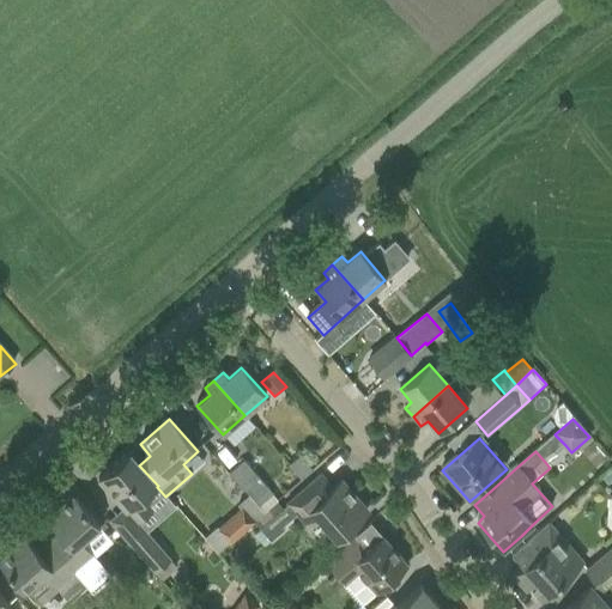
[(158,486),(139,466),(129,454),(98,481),(127,513),(127,512),(139,525),(153,512),(141,500),(157,487),(158,486)]
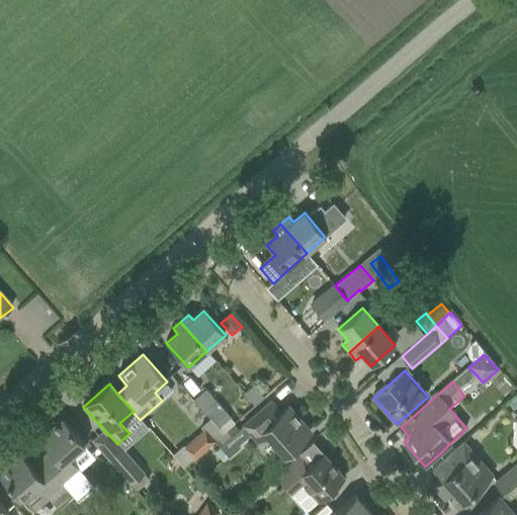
[(264,400),(253,387),(244,395),(255,408),(264,400)]
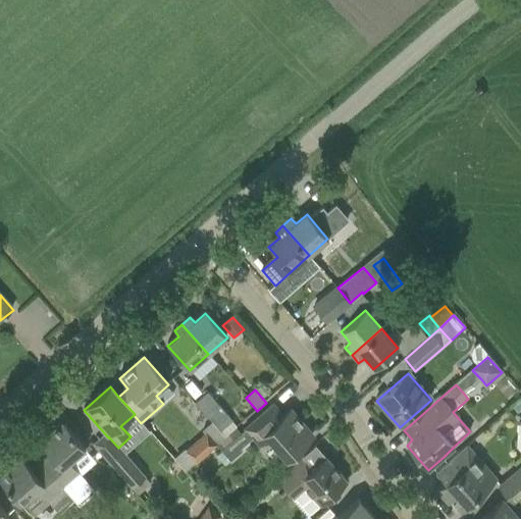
[(233,422),(208,394),(195,405),(220,434),(233,422)]
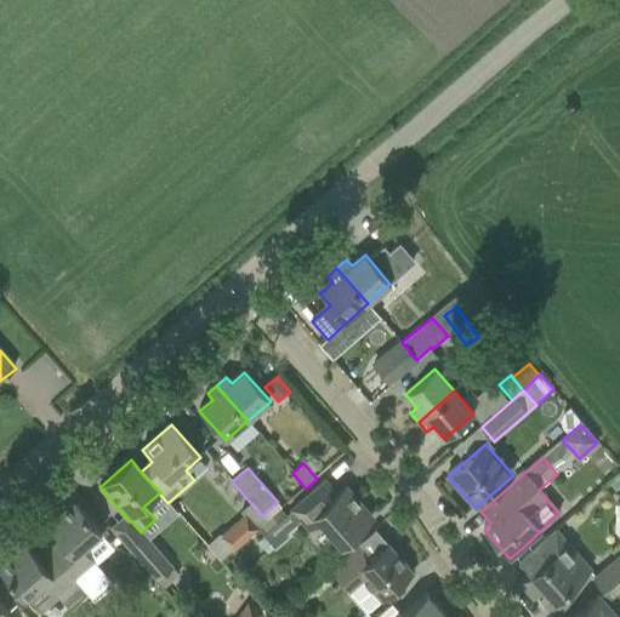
[(307,500),(294,512),(302,523),(313,535),(323,525),(341,547),(354,536),(373,519),(346,489),(336,497),(325,484),(307,500)]
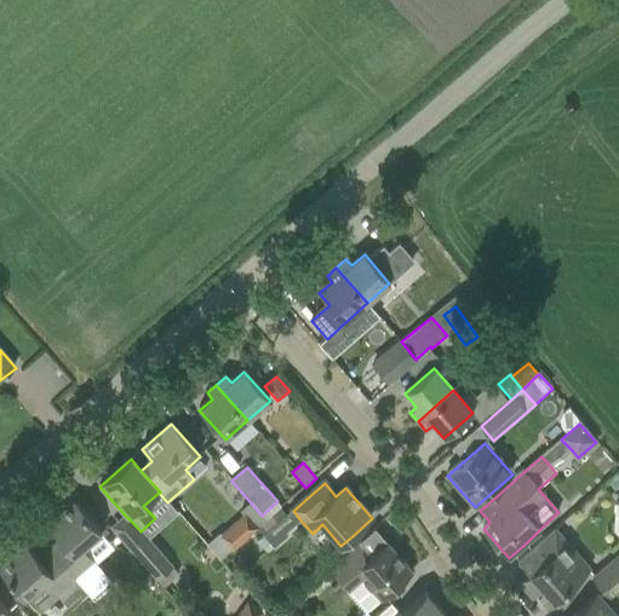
[(61,541),(50,551),(76,582),(97,565),(82,550),(102,533),(74,501),(47,525),(61,541)]
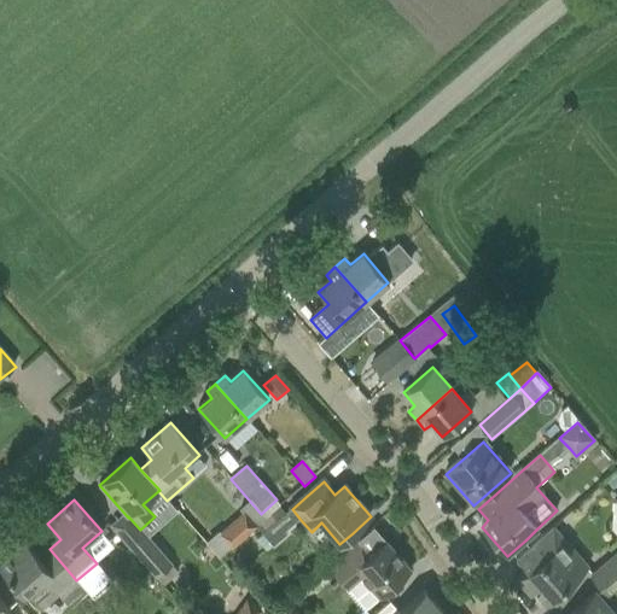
[(616,502),(604,514),(616,530),(616,502)]
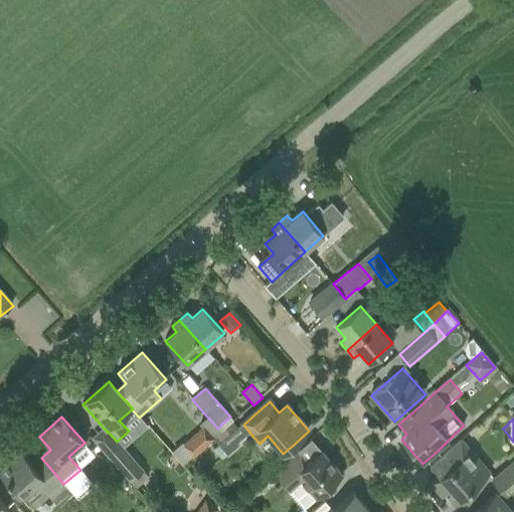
[(214,441),(204,428),(193,438),(203,450),(214,441)]
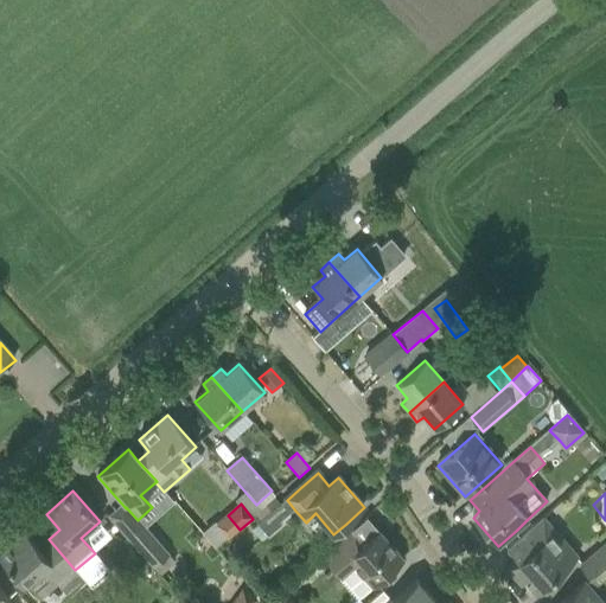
[(272,513),(257,525),(268,537),(282,525),(272,513)]
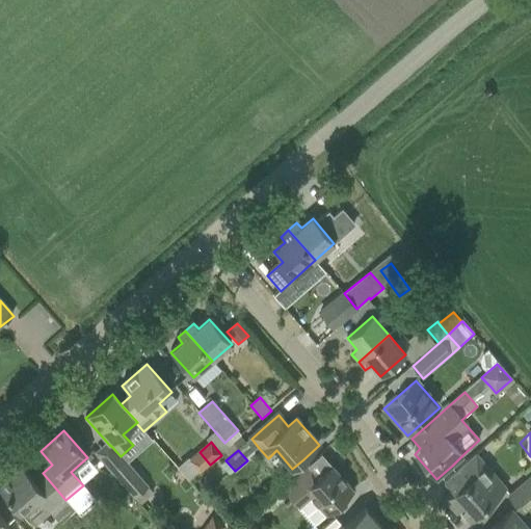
[(461,512),(471,523),(506,491),(476,455),(444,483),(454,494),(445,502),(457,516),(461,512)]
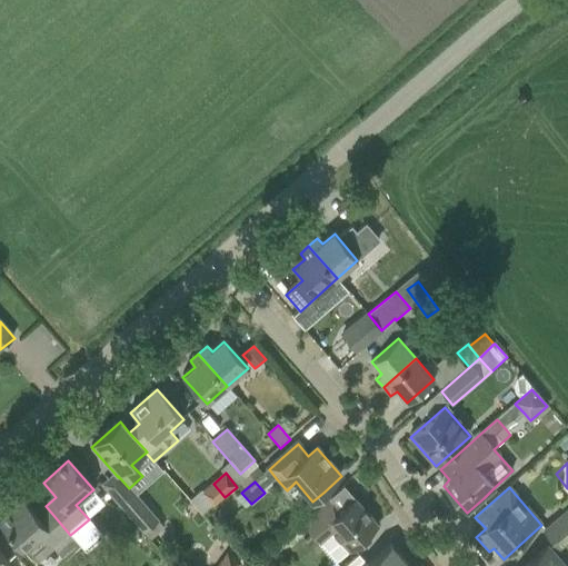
[(133,492),(119,504),(146,534),(159,522),(133,492)]
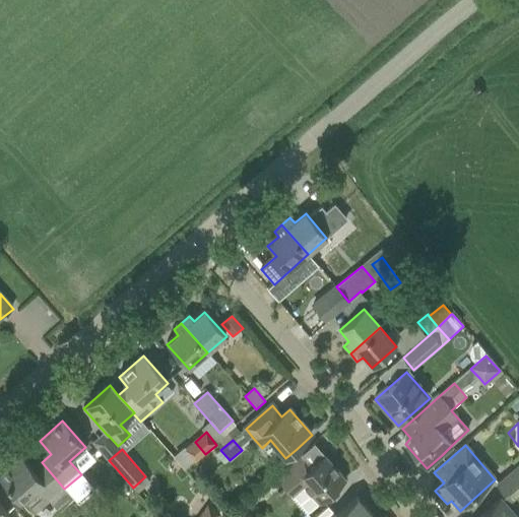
[(275,477),(293,497),(304,487),(319,504),(346,480),(324,456),(312,466),(302,455),(275,477)]
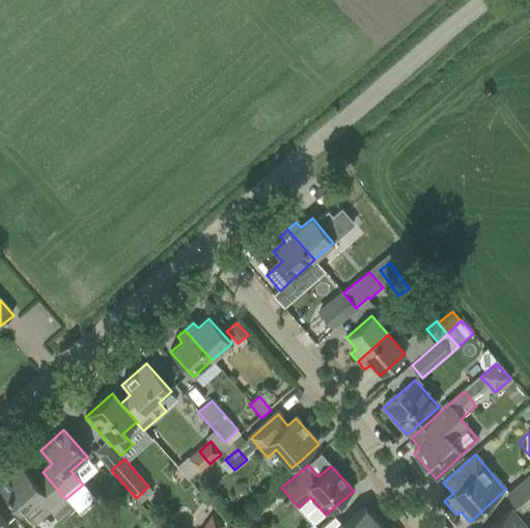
[(65,499),(43,472),(33,480),(22,467),(0,485),(0,490),(21,515),(23,512),(34,526),(65,499)]
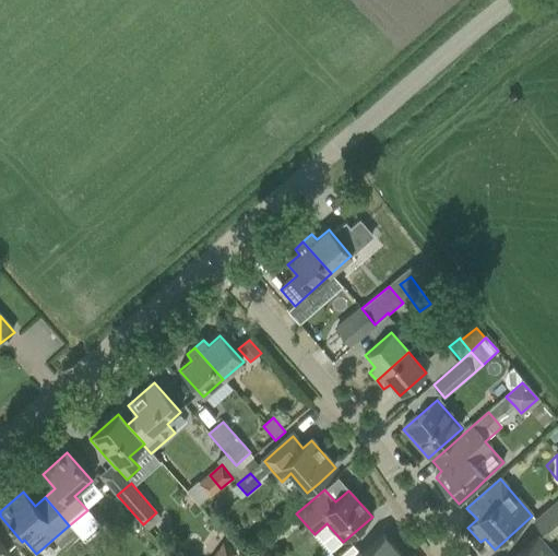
[(557,504),(536,523),(548,537),(557,529),(557,504)]
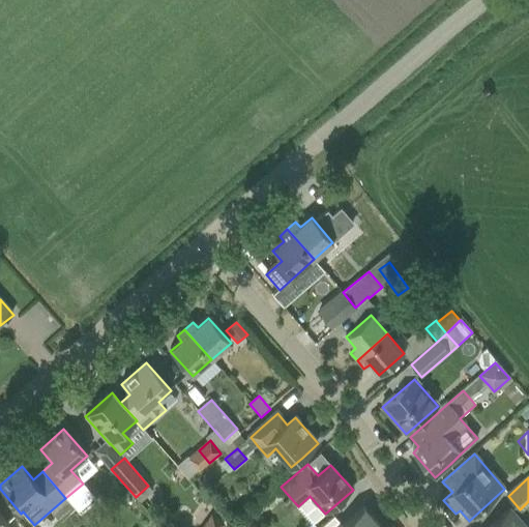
[(90,507),(82,515),(89,523),(97,516),(90,507)]
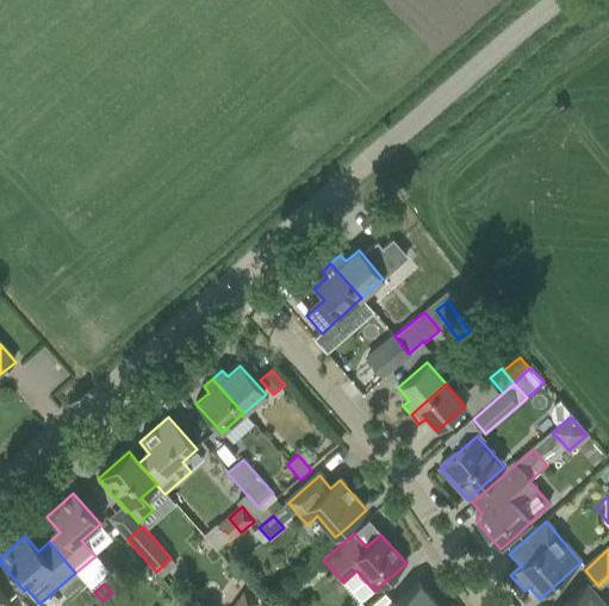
[(436,605),(418,585),(393,605),(436,605)]
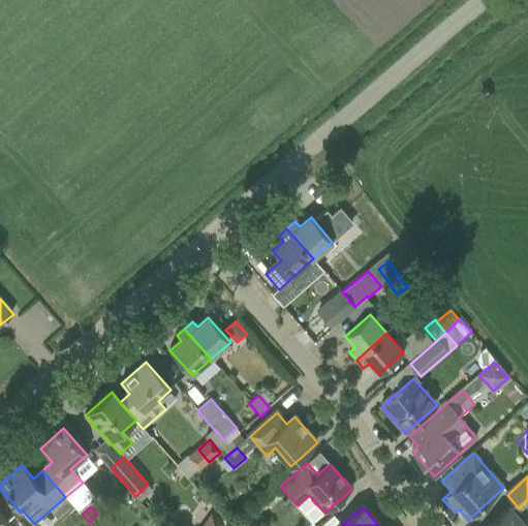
[(521,525),(508,511),(491,525),(521,525)]
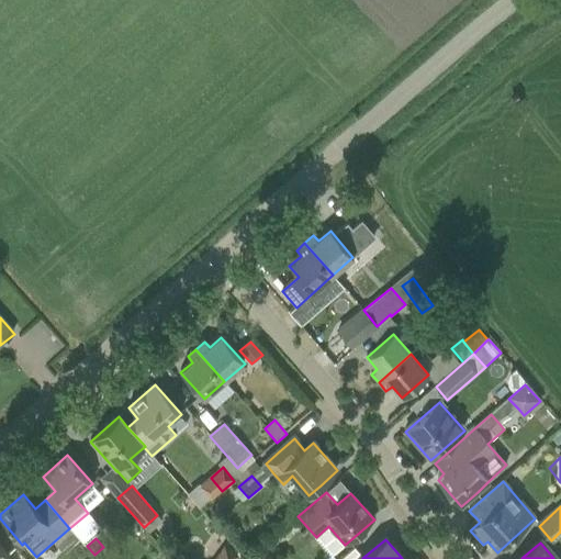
[(7,558),(9,556),(0,546),(0,558),(7,558)]
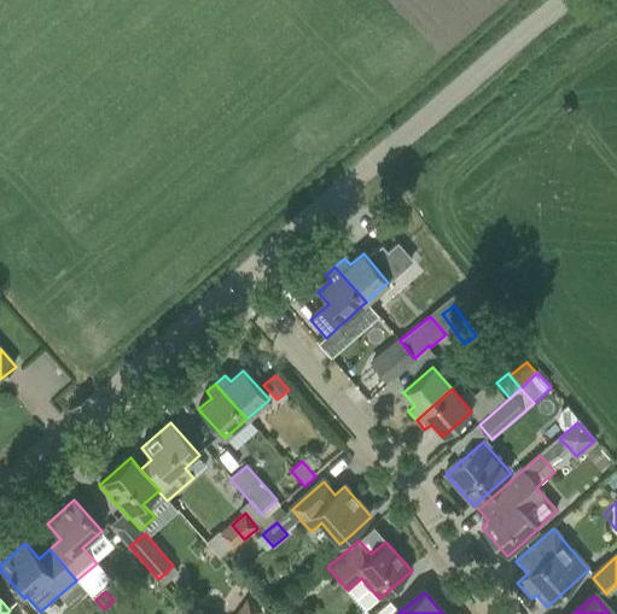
[(248,601),(238,613),(263,613),(248,601)]
